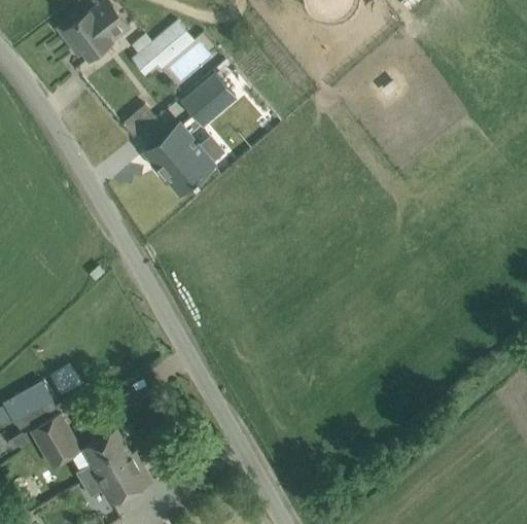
[(75,50),(79,46),(90,59),(129,28),(107,0),(105,0),(81,19),(77,14),(59,29),(75,50)]
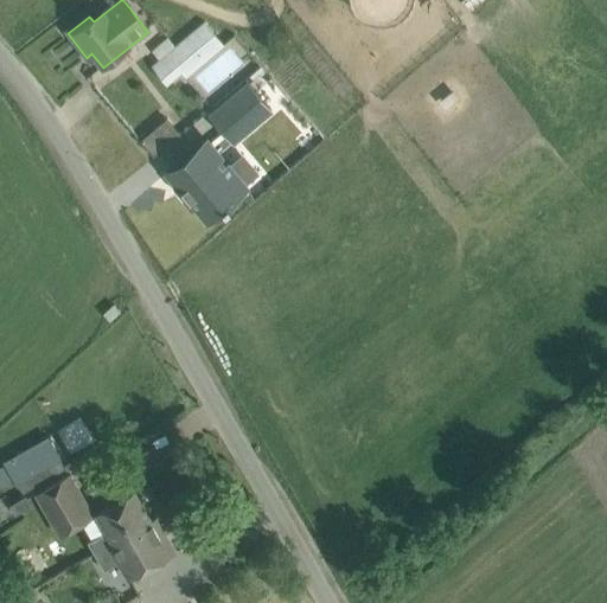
[(167,56),(186,78),(223,47),(205,25),(167,56)]
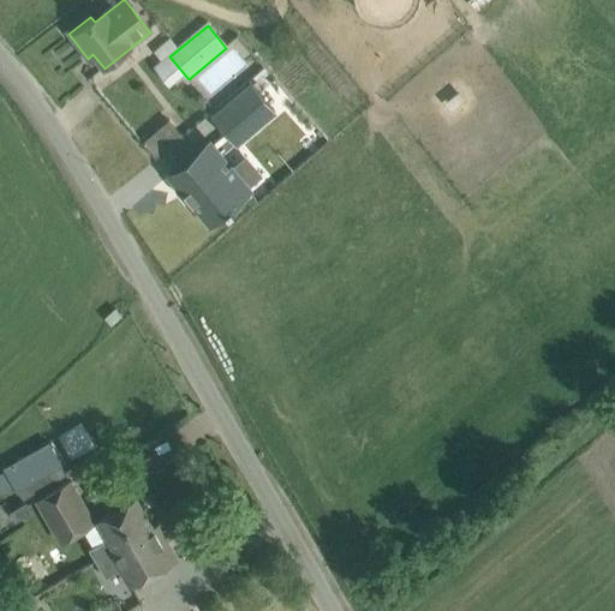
[(251,87),(214,119),(231,138),(236,145),(237,147),(275,115),(251,87)]
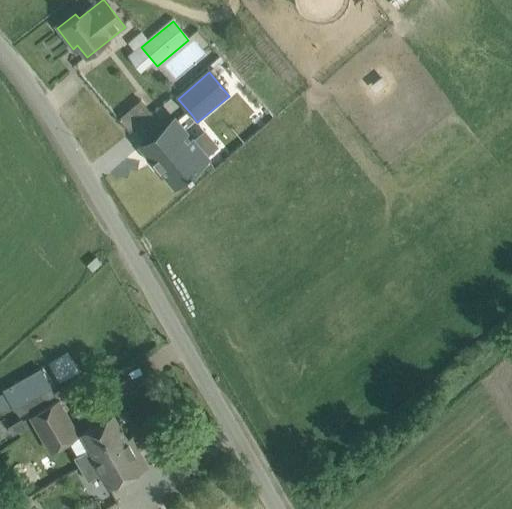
[(122,115),(129,131),(152,121),(145,105),(122,115)]
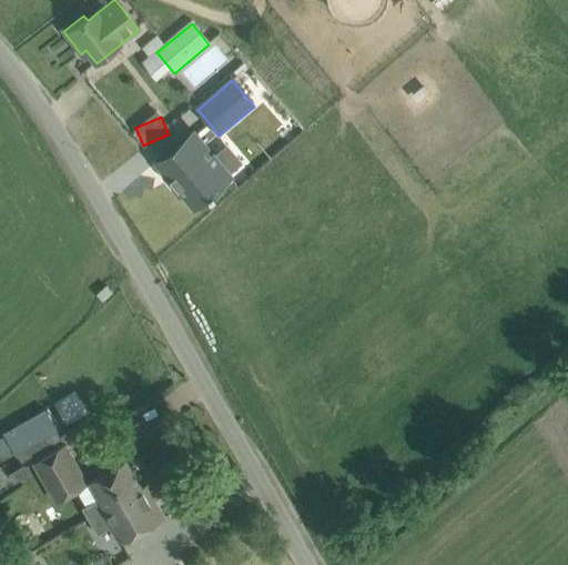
[(193,133),(155,163),(194,209),(211,195),(212,197),(216,193),(215,191),(231,178),(230,175),(214,157),(204,145),(199,140),(193,133)]
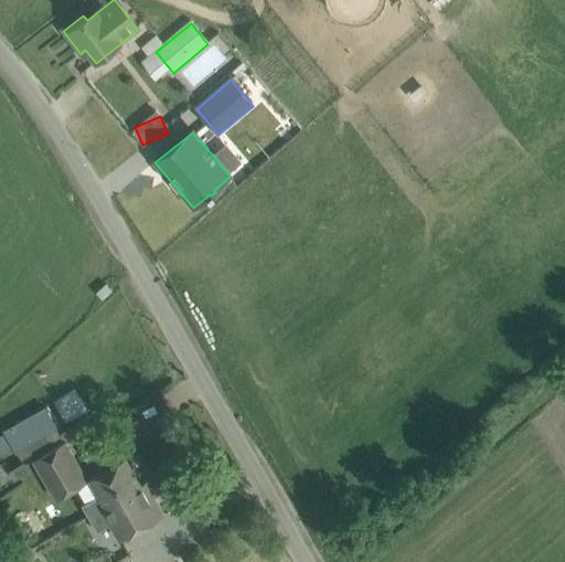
[(106,286),(96,295),(102,300),(112,293),(106,286)]
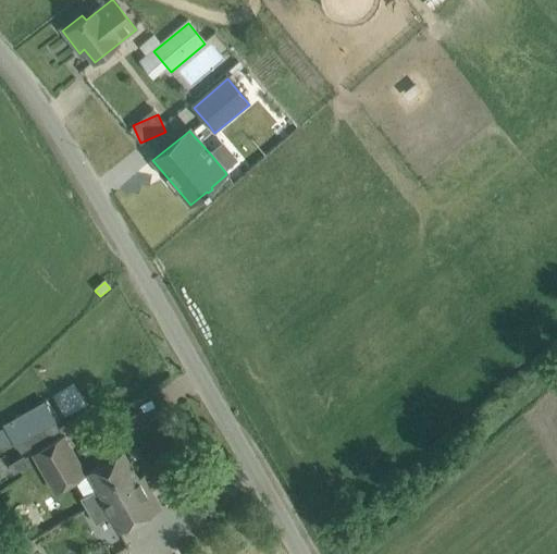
[(46,404),(4,428),(16,450),(17,448),(22,456),(61,434),(57,426),(58,426),(46,404)]
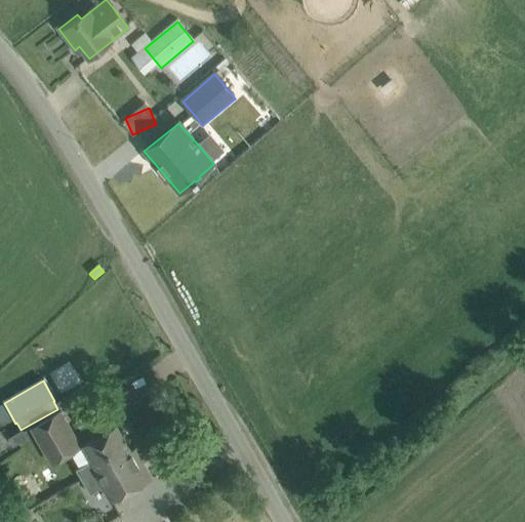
[(83,447),(62,410),(31,429),(52,465),(83,447)]
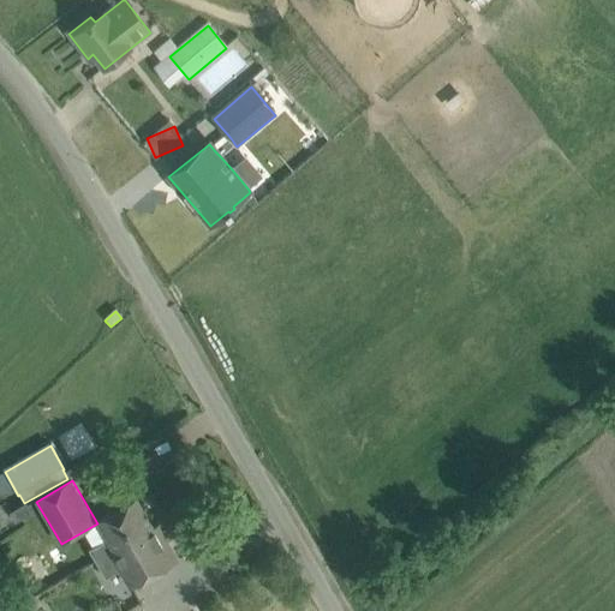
[(90,551),(105,577),(121,568),(132,586),(177,561),(157,528),(153,531),(136,501),(100,521),(111,539),(90,551)]
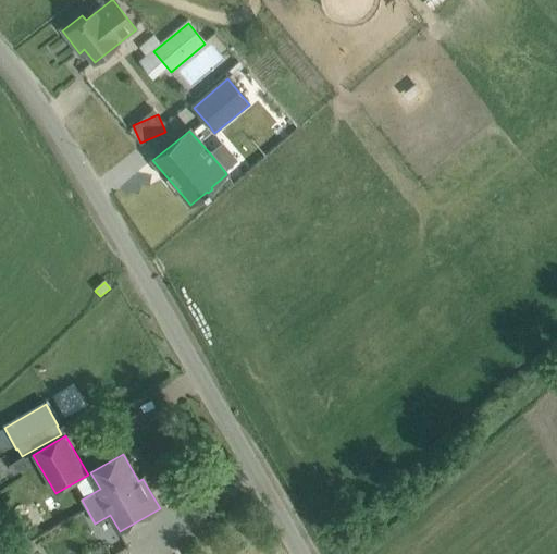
[(24,459),(11,468),(15,476),(16,477),(29,469),(25,460),(24,459)]
